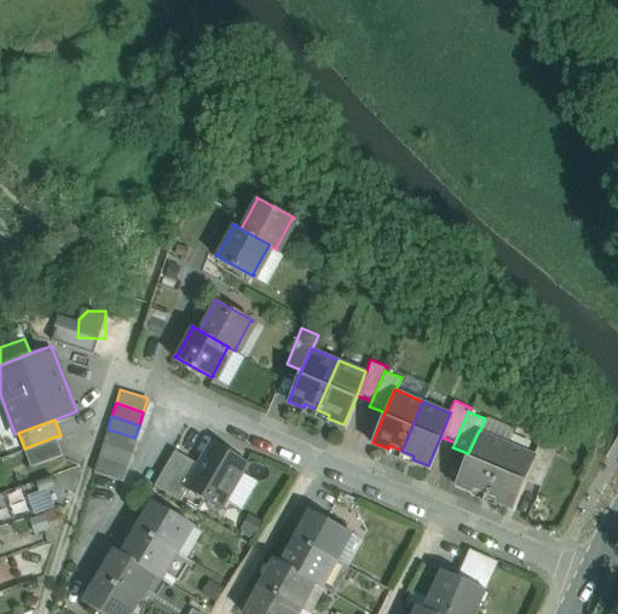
[(134,438),(108,429),(103,442),(131,451),(134,438)]
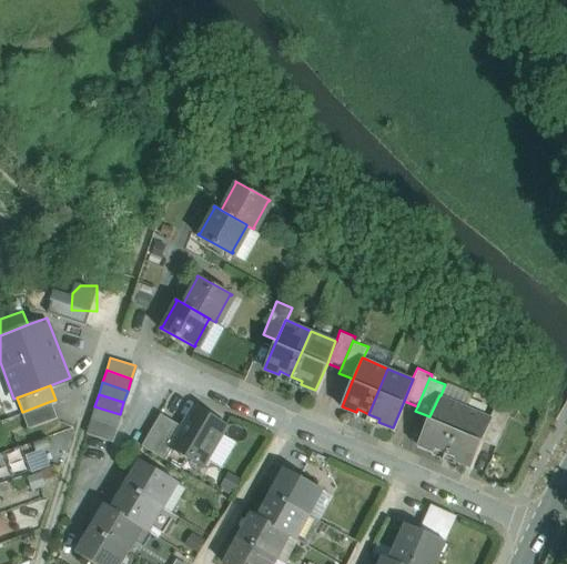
[(441,395),(439,395),(429,416),(418,444),(433,450),(434,447),(445,452),(465,406),(441,395)]
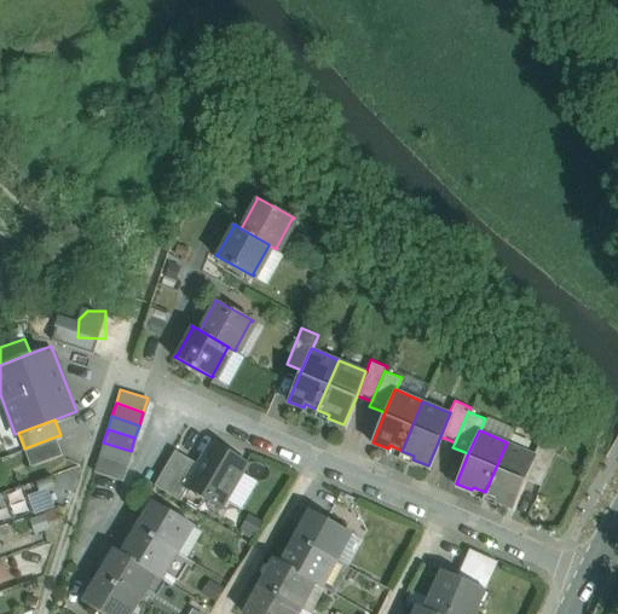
[(56,436),(24,449),(30,464),(62,452),(56,436)]
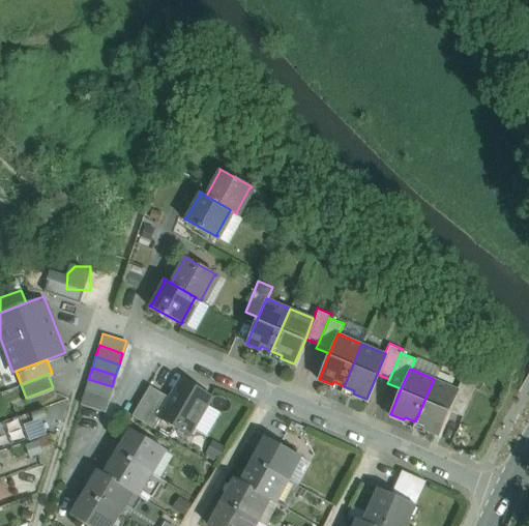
[(210,395),(181,378),(170,397),(158,416),(159,416),(187,433),(210,395)]
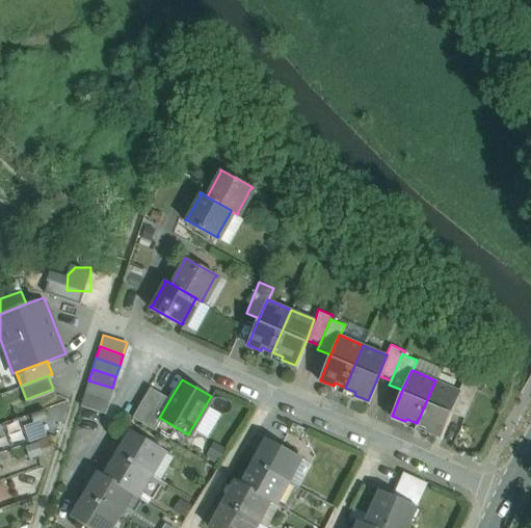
[(476,386),(462,379),(457,390),(458,390),(450,411),(463,416),(476,386)]
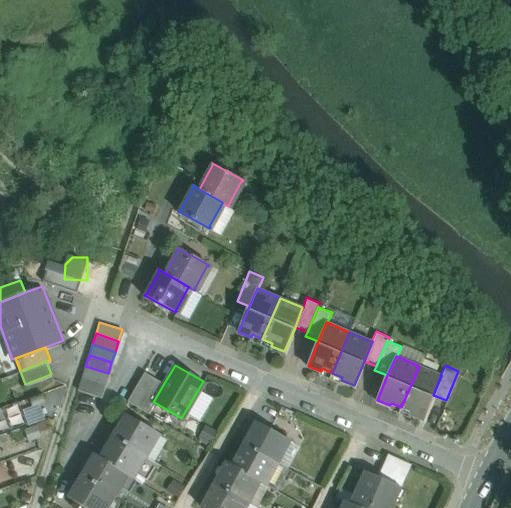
[(108,373),(85,366),(81,377),(104,384),(108,373)]
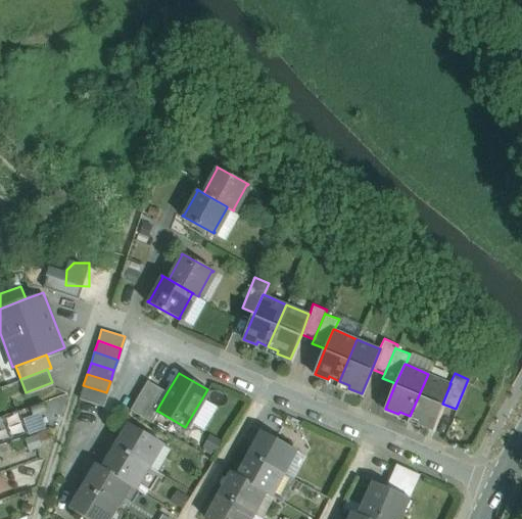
[(449,383),(428,374),(410,416),(420,420),(419,423),(432,428),(442,404),(451,383),(449,383)]
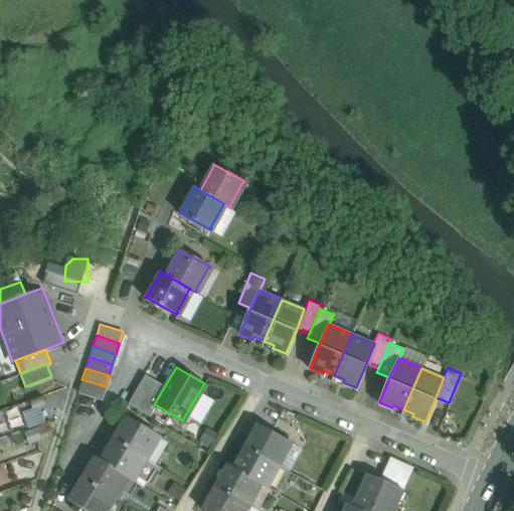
[(145,373),(128,402),(149,414),(155,404),(154,404),(165,385),(145,373)]
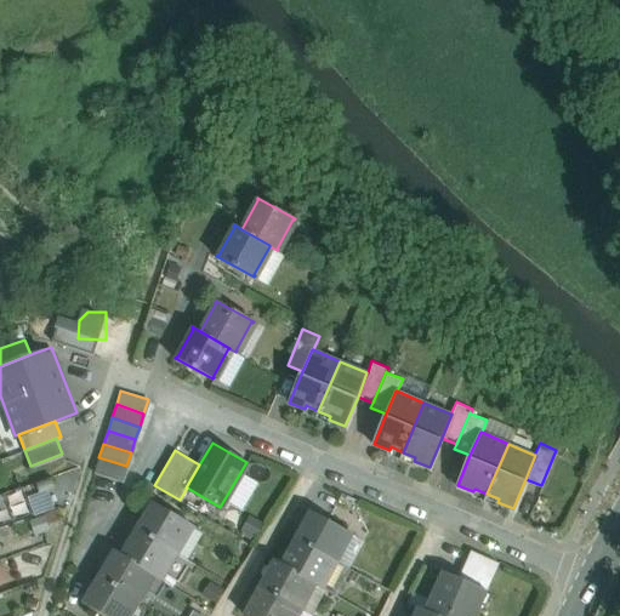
[(126,466),(98,457),(95,471),(121,480),(126,466)]
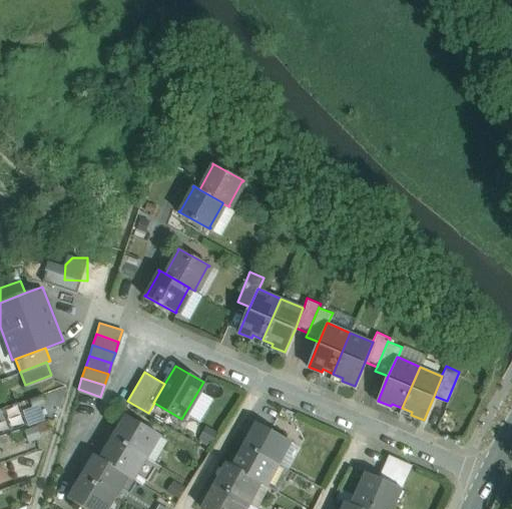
[(160,435),(125,414),(125,415),(125,416),(113,437),(147,457),(160,435)]
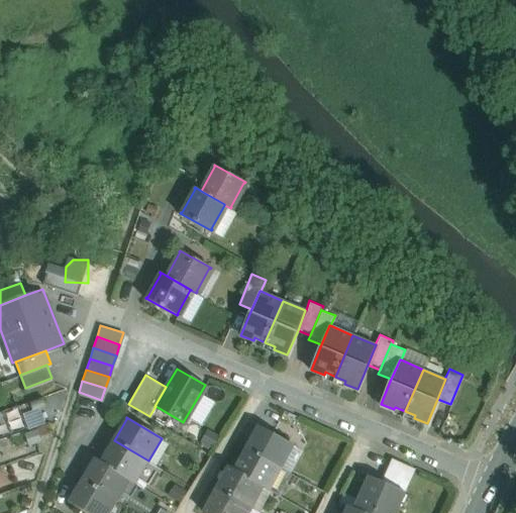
[(294,444),(258,425),(258,426),(246,447),(282,467),(294,444)]
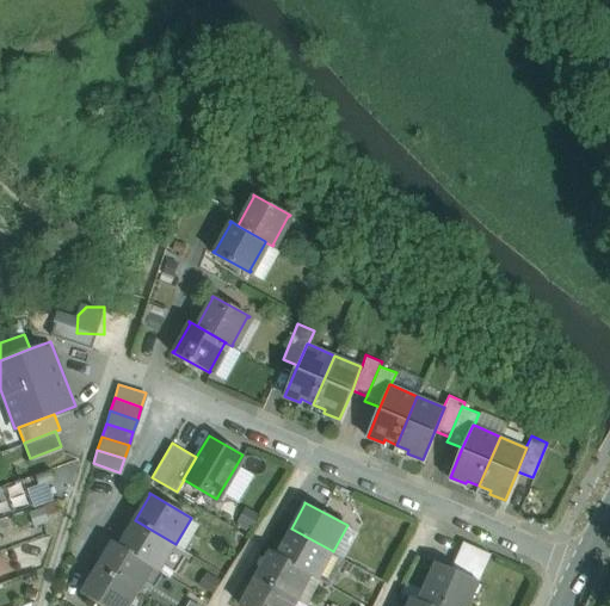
[(1,527),(5,542),(29,535),(24,520),(1,527)]
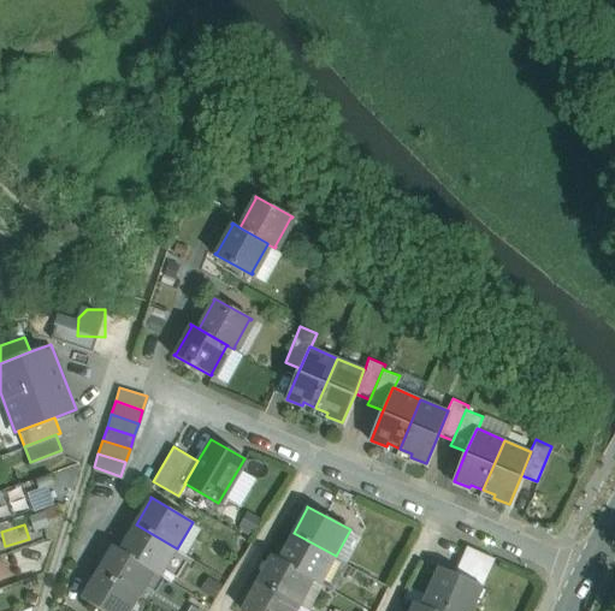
[(177,549),(136,525),(120,549),(120,550),(154,570),(161,575),(177,549)]
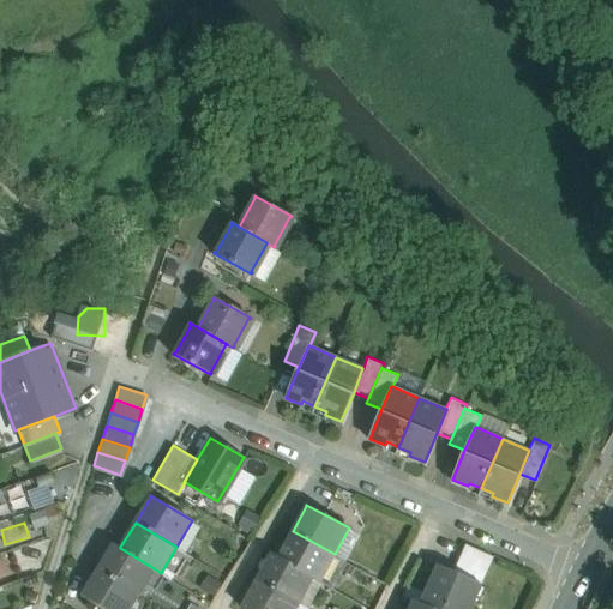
[(335,554),(293,531),(278,558),(312,577),(320,582),(335,554)]
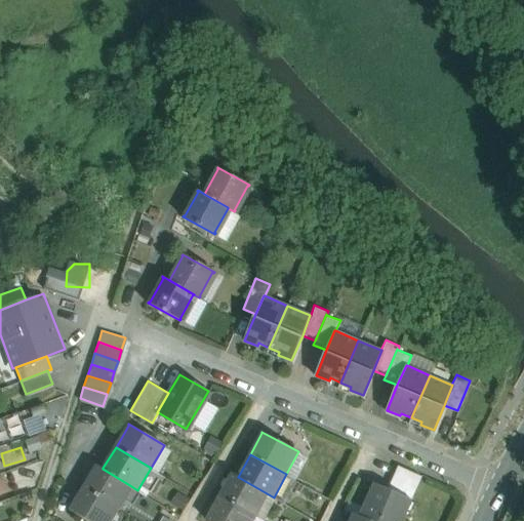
[(103,468),(96,464),(95,465),(96,466),(84,487),(119,508),(131,486),(103,469),(103,468)]
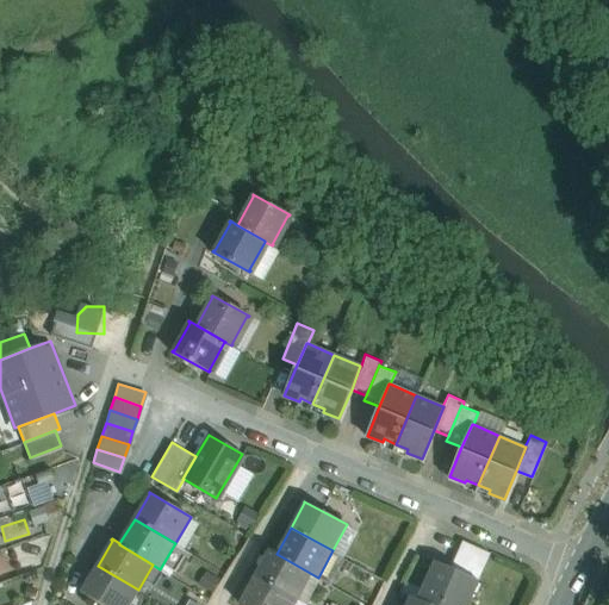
[(310,573),(277,554),(268,549),(254,577),(296,599),(310,573)]
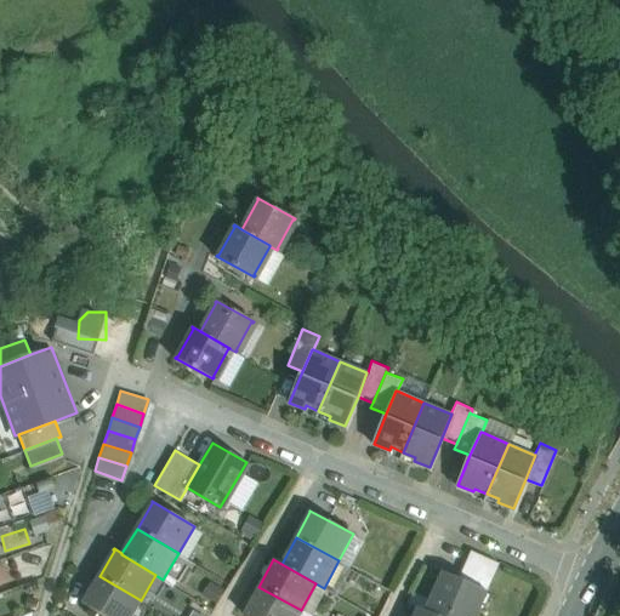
[(487,591),(443,571),(442,572),(443,574),(426,610),(426,611),(437,615),(472,615),(484,592),(485,592),(487,591)]
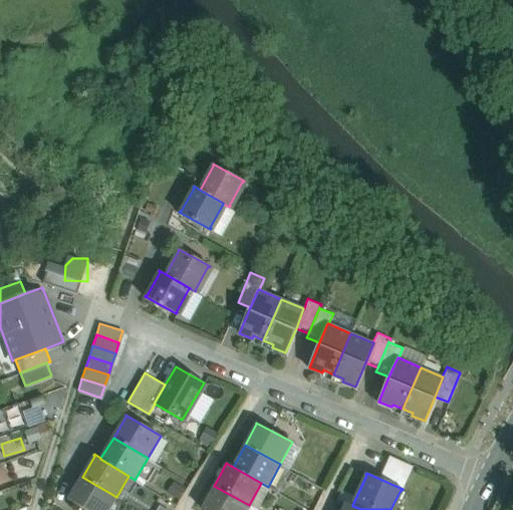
[(107,509),(116,497),(82,477),(69,497),(68,497),(68,498),(88,509),(107,509)]
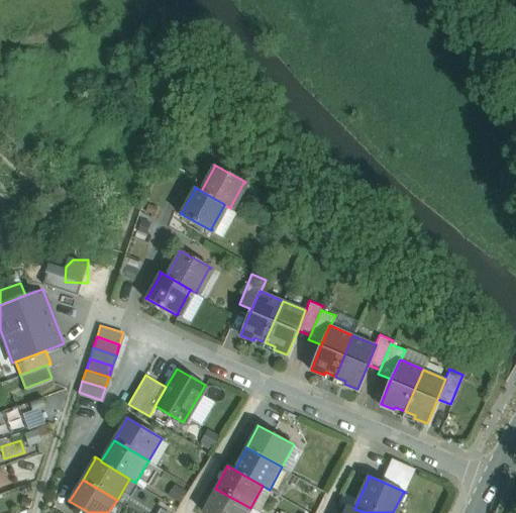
[(247,512),(250,508),(215,489),(204,510),(203,509),(203,510),(207,512),(247,512)]
